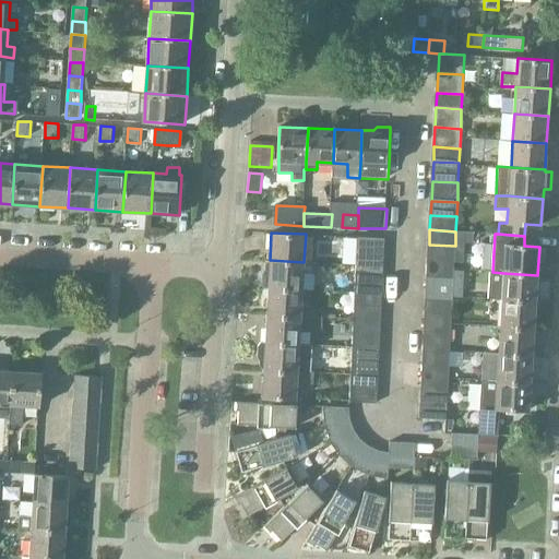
[(357,236),(357,252),(383,253),(384,237),(357,236)]
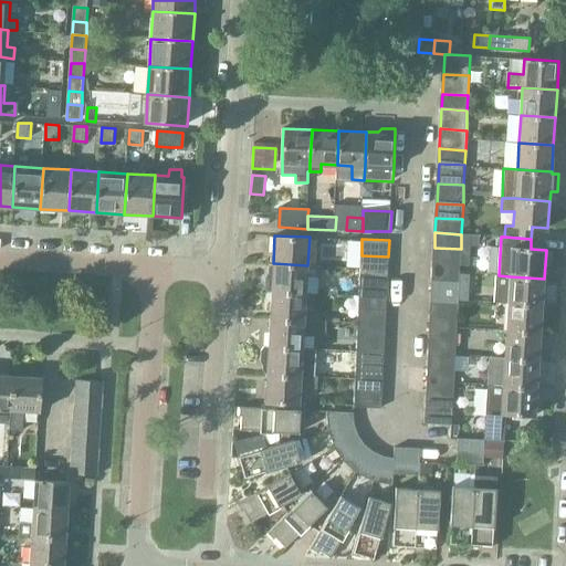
[(435,248),(433,262),(460,263),(461,249),(435,248)]
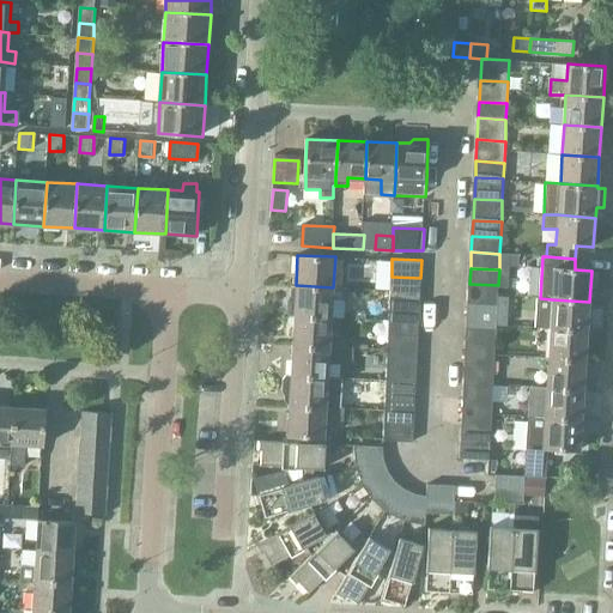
[(392,277),(390,298),(419,299),(420,278),(392,277)]
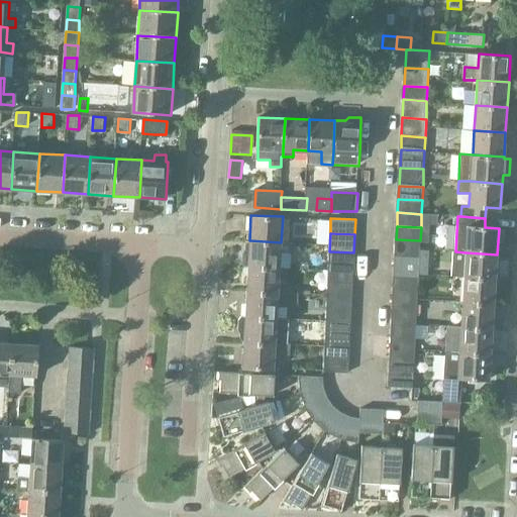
[(396,239),(395,257),(419,259),(420,240),(396,239)]
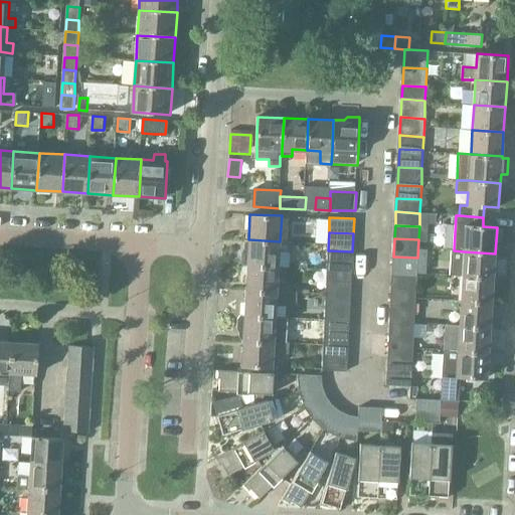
[(246,264),(246,265),(279,267),(280,251),(291,251),(291,242),(280,241),(248,239),(247,247),(244,247),(242,250),(241,261),(243,264),(246,264)]
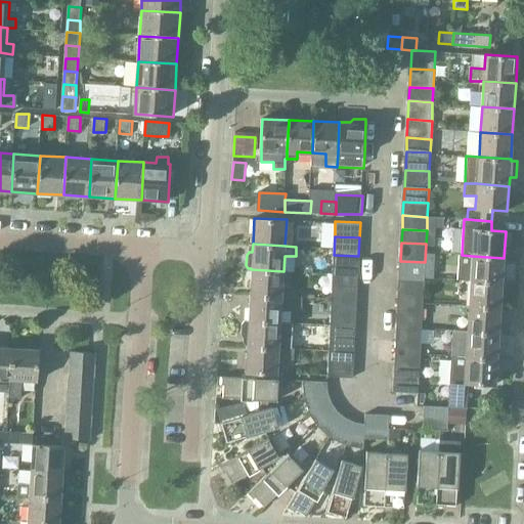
[(334,255),(333,273),(358,274),(358,256),(334,255)]
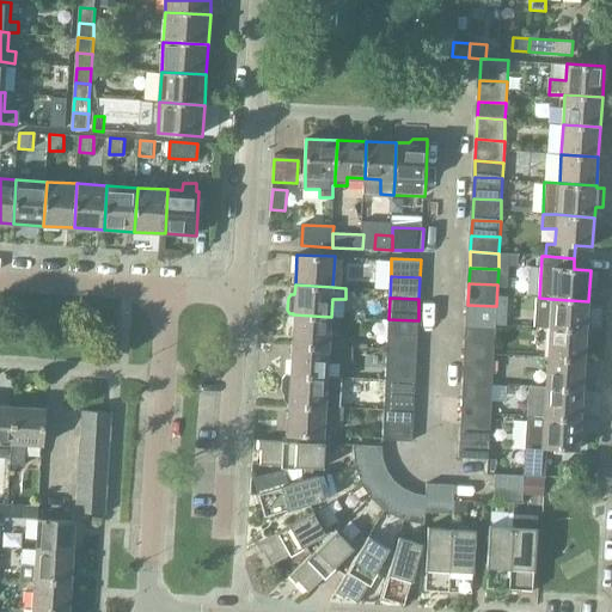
[(539,298),(537,328),(550,329),(587,331),(588,301),(551,299),(539,298)]
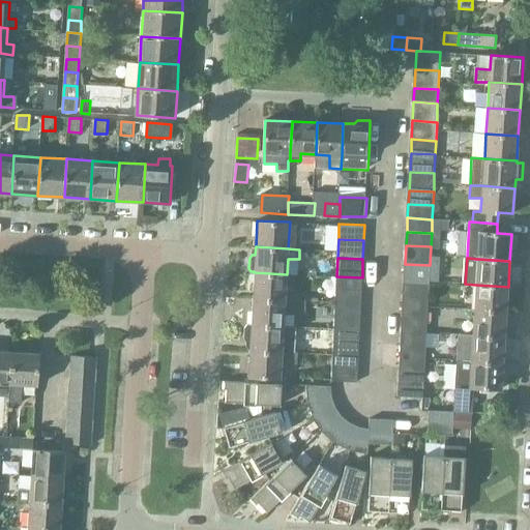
[(405,264),(404,283),(429,284),(430,265),(405,264)]
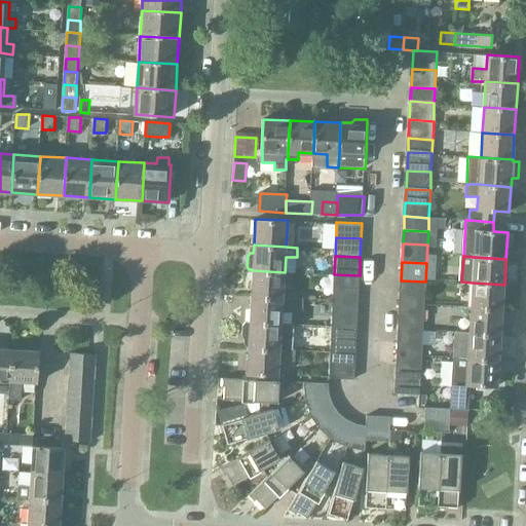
[(252,270),(251,296),(283,298),(285,272),(252,270)]
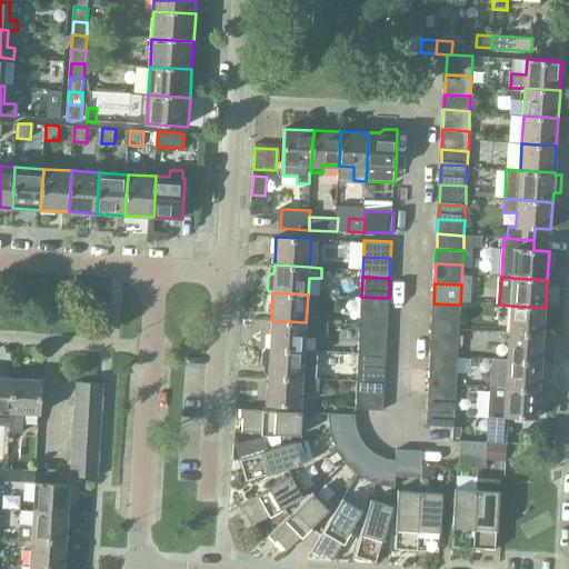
[(361,297),(361,312),(388,313),(389,298),(361,297)]
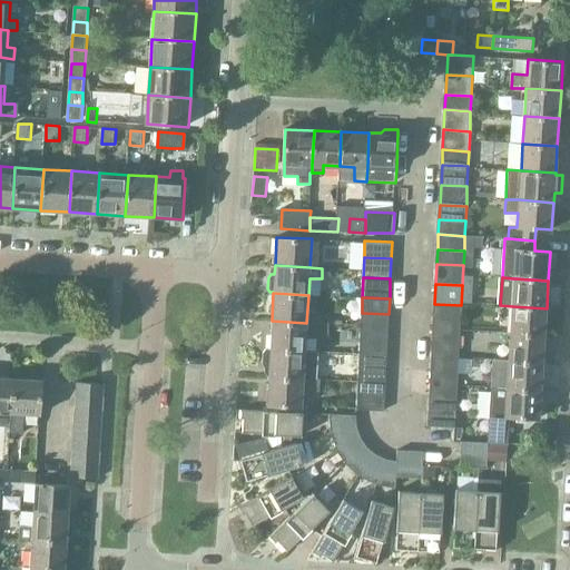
[(434,304),(434,318),(461,320),(461,305),(434,304)]
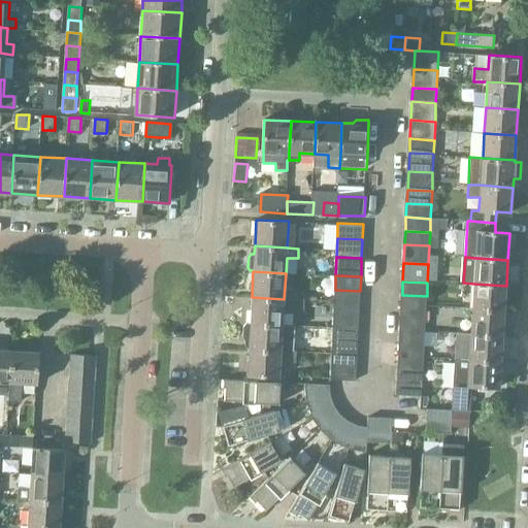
[(474,284),(472,309),(504,311),(506,286),(474,284)]
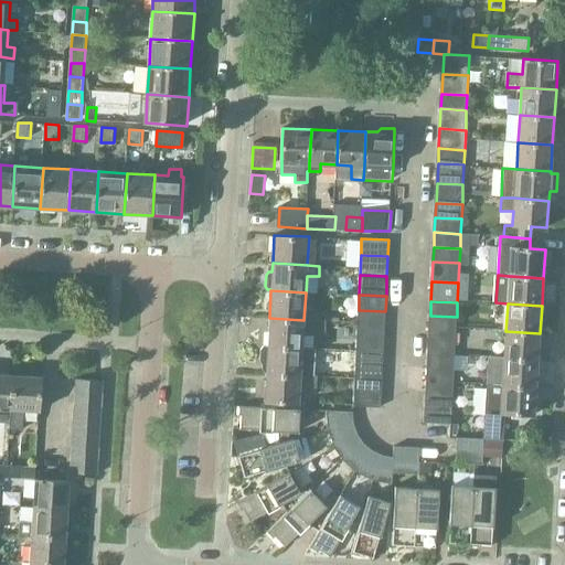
[(359,310),(358,330),(384,331),(385,311),(359,310)]
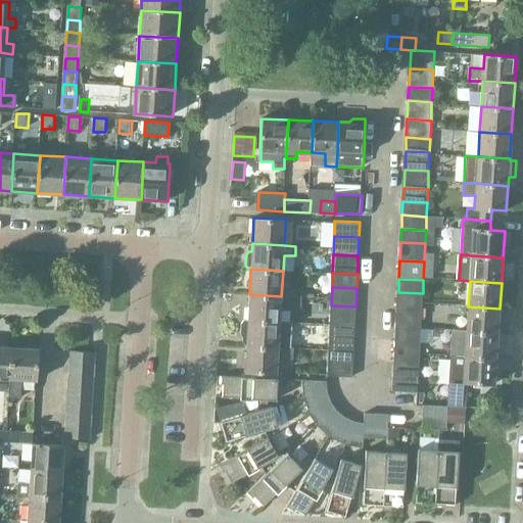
[(398,292),(397,311),(422,312),(423,293),(398,292)]
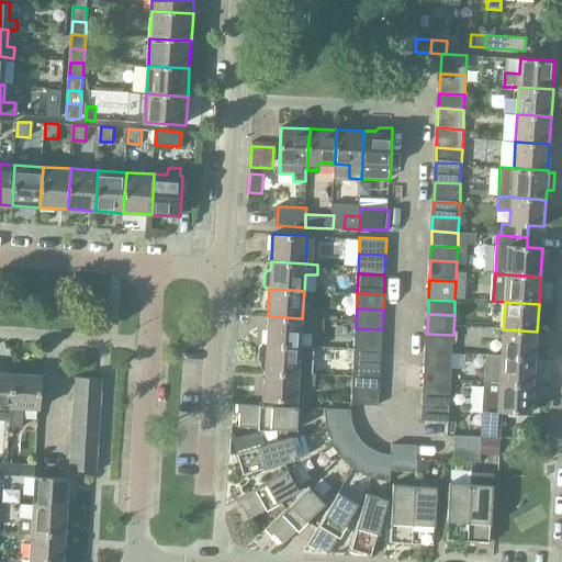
[(268,316),(266,344),(301,346),(302,334),(310,335),(313,330),(323,332),(324,319),(302,318),(268,316)]
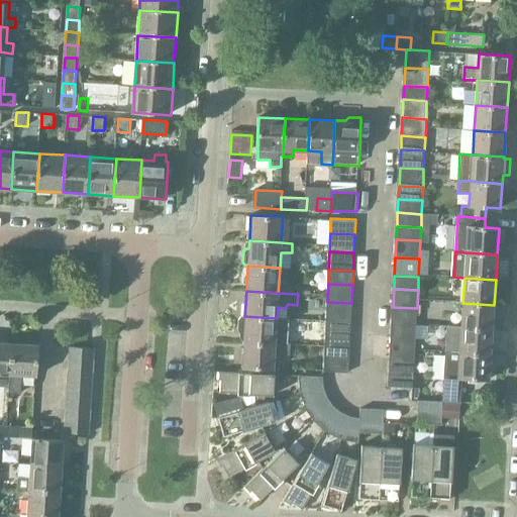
[(327,302),(326,320),(350,321),(351,303),(327,302)]
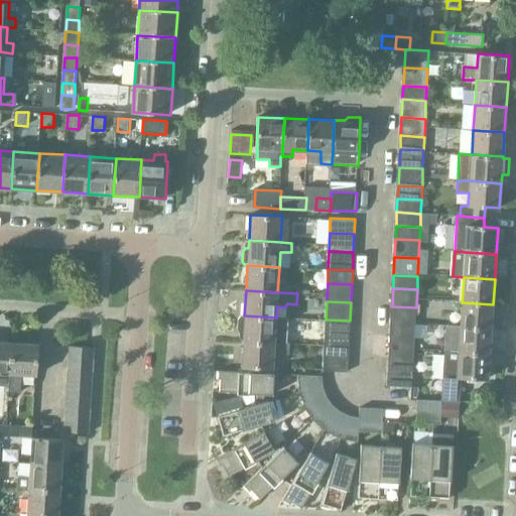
[(462,302),(461,328),(492,329),(493,304),(462,302)]
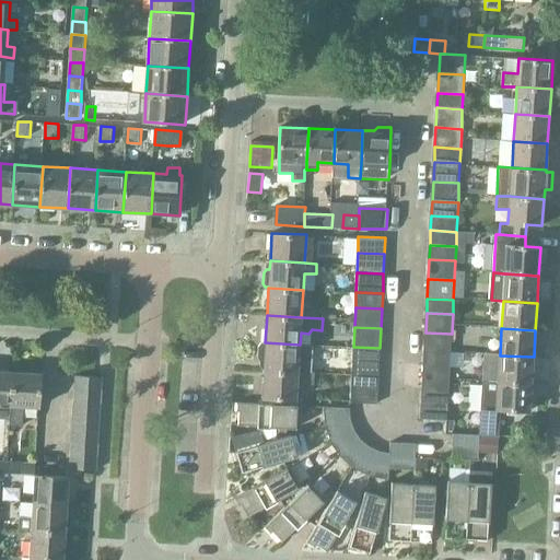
[(426,333),(424,352),(451,353),(452,334),(426,333)]
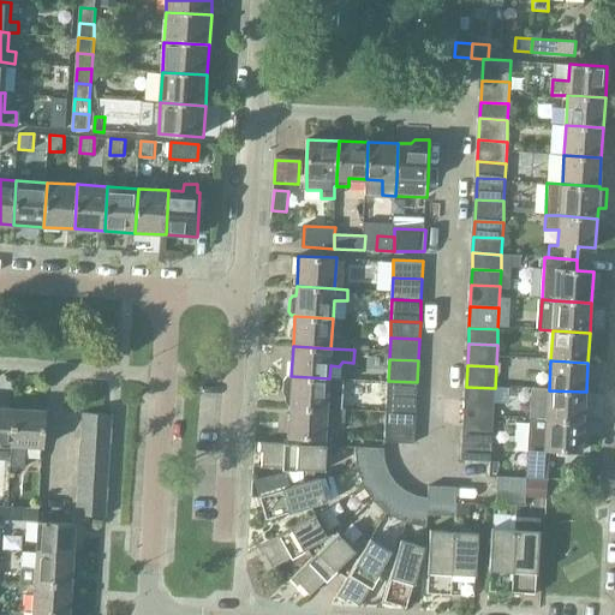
[(290,395),(290,406),(328,408),(329,378),(291,376),(287,376),(285,380),(284,392),(286,395),(290,395)]
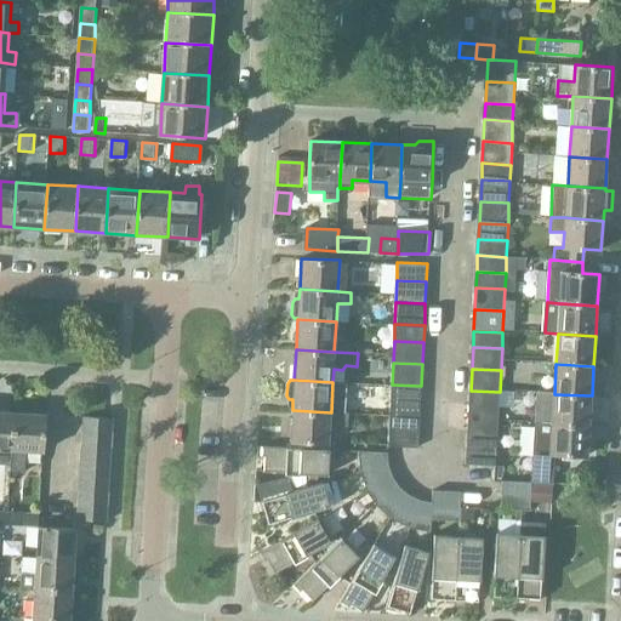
[(392,385),(391,402),(421,403),(421,386),(392,385)]
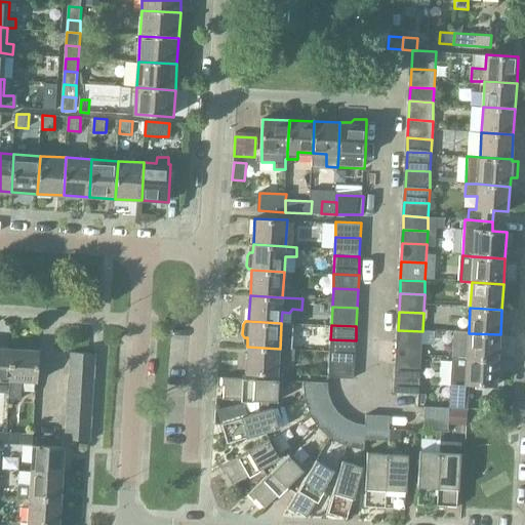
[(398,330),(397,344),(422,345),(422,331),(398,330)]
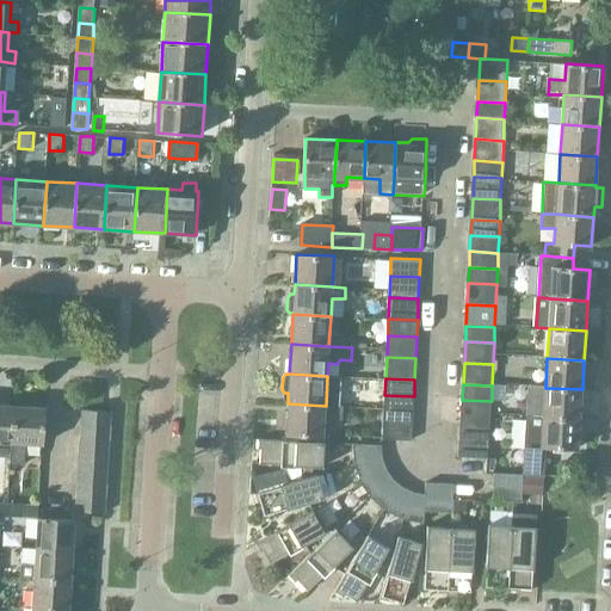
[(529,406),(528,417),(580,419),(582,389),(545,388),(544,407),(529,406)]
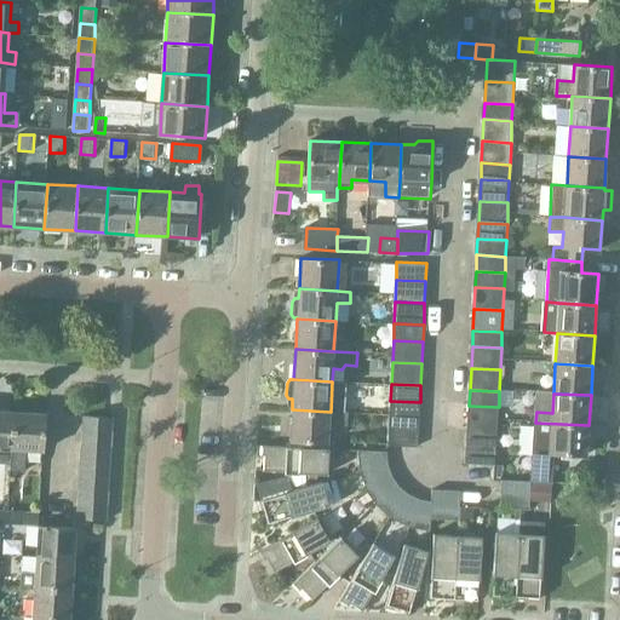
[(390,401),(390,423),(419,424),(420,402),(390,401)]
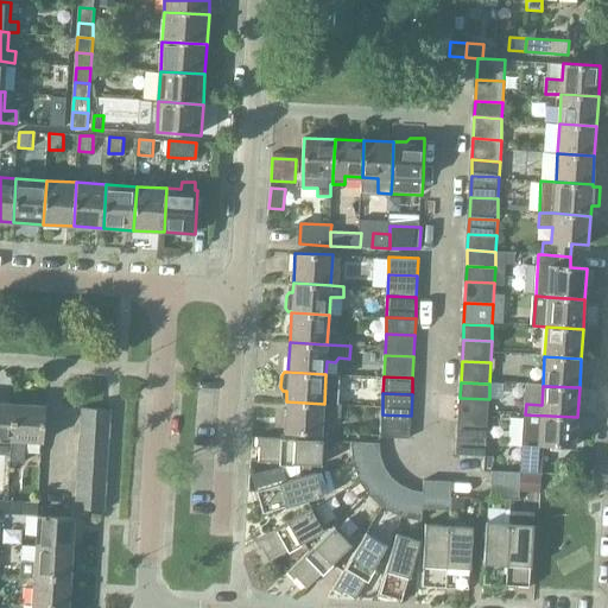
[(460,398),(458,419),(488,422),(489,399),(460,398)]
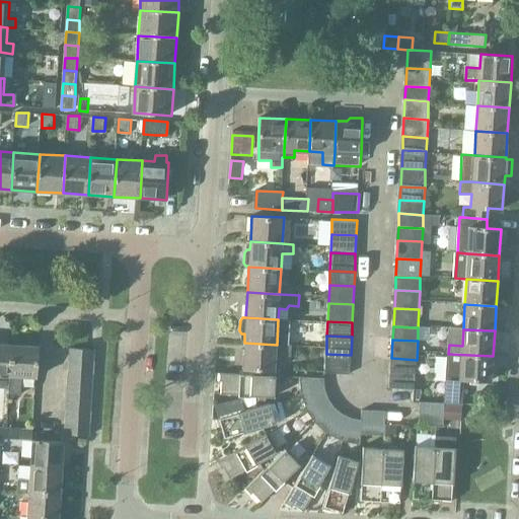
[(0,343),(0,376),(10,377),(12,345),(0,343)]
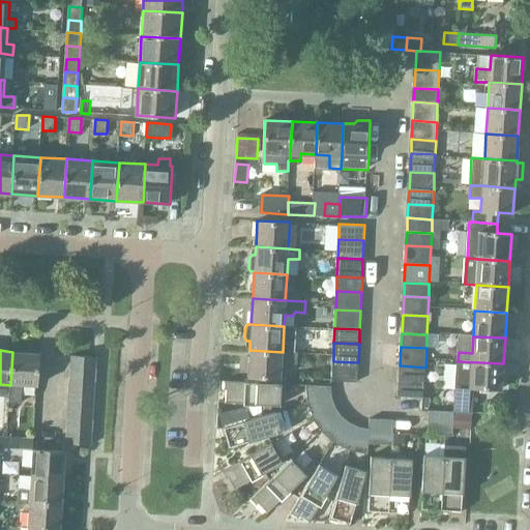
[(249,350),(247,376),(281,378),(292,379),(293,364),(296,365),(297,353),(283,352),(249,350)]
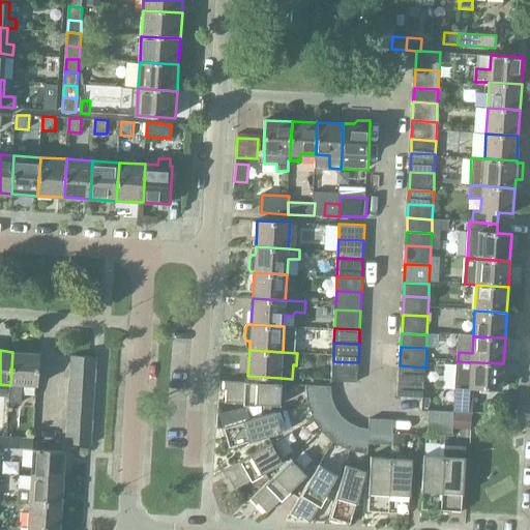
[(12,352),(9,404),(22,404),(23,386),(37,386),(38,353),(12,352)]
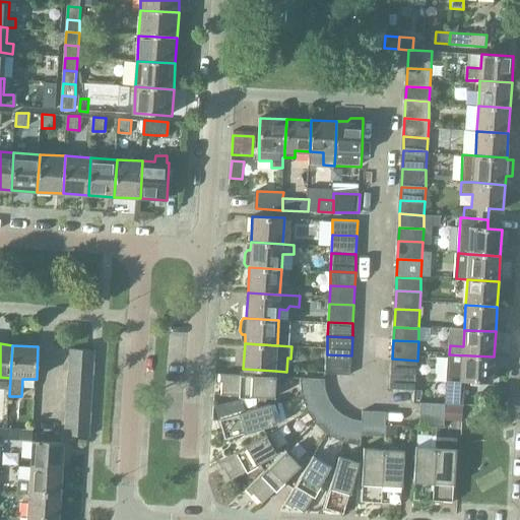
[(70,348),(69,362),(93,363),(94,350),(70,348)]
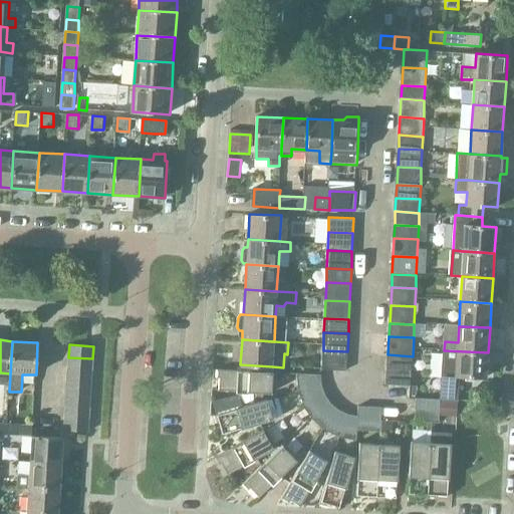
[(347,351),(323,350),(322,368),(346,369),(347,351)]
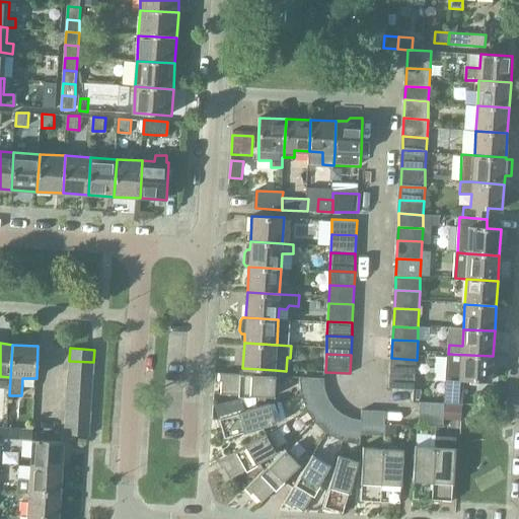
[(448,354),(446,383),(459,384),(459,380),(460,380),(492,382),(493,356),(448,354)]
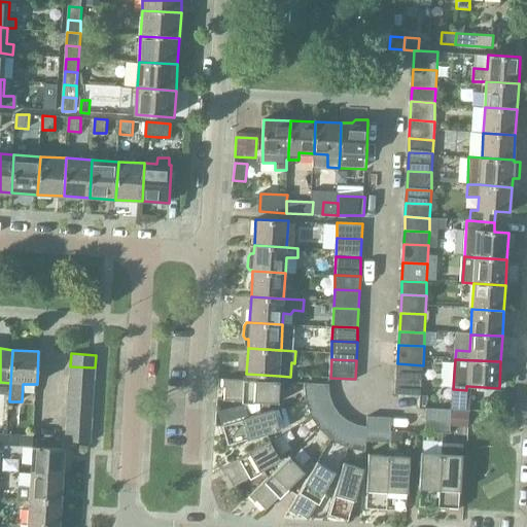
[(397,363),(395,394),(421,396),(422,384),(423,365),(397,363)]
